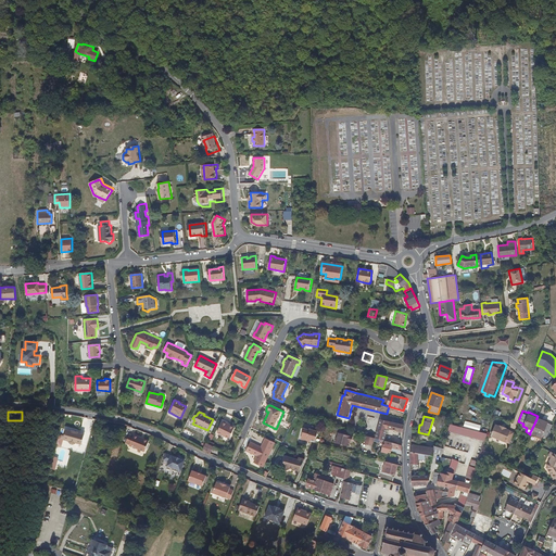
[(546,420),(538,416),(534,424),(530,432),(535,434),(536,432),(546,437),(553,425),(546,421),(546,420)]
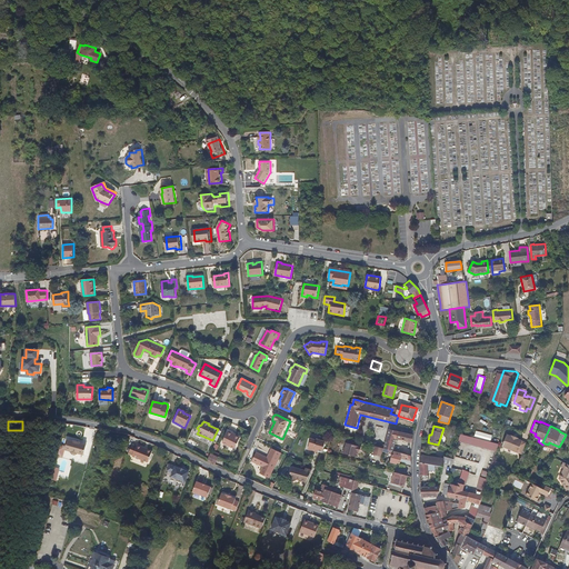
[(412,438),(412,436),(398,431),(389,430),(385,449),(386,449),(389,450),(392,451),(396,438),(411,442),(412,438)]
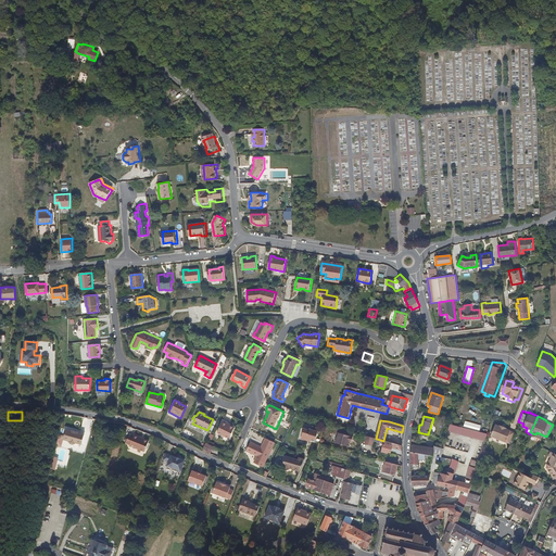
[(226,425),(227,424),(222,421),(216,433),(228,439),(234,428),(226,425)]
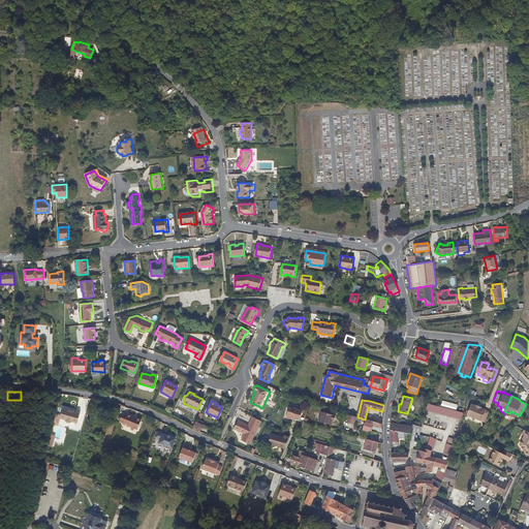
[(446,409),(429,404),(427,411),(432,413),(445,416),(460,421),(461,417),(463,412),(446,409)]
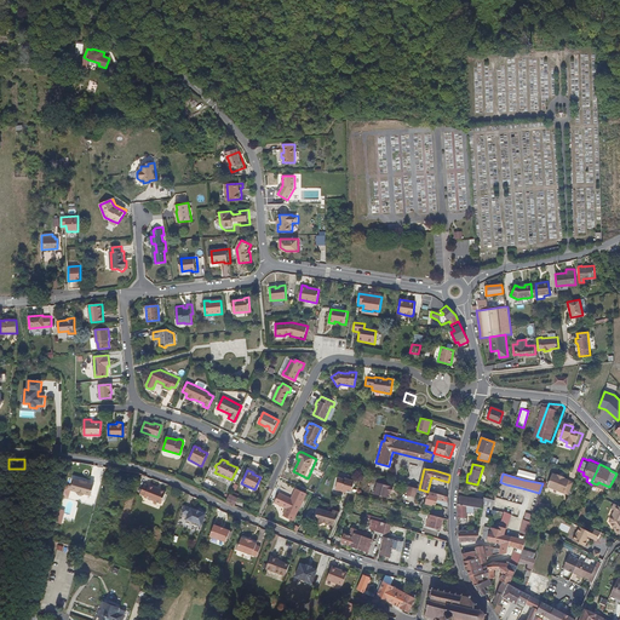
[(567,495),(573,483),(568,482),(568,481),(563,478),(563,477),(557,475),(556,476),(551,474),(546,487),(567,495)]
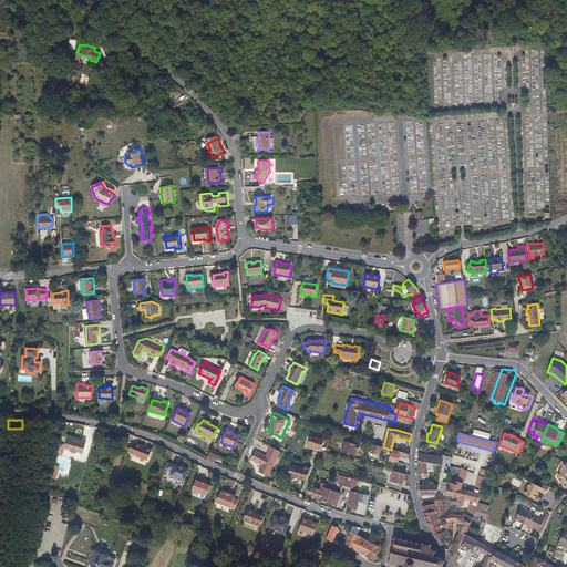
[(341,436),(339,436),(336,451),(349,454),(351,450),(351,446),(353,447),(356,440),(341,436)]
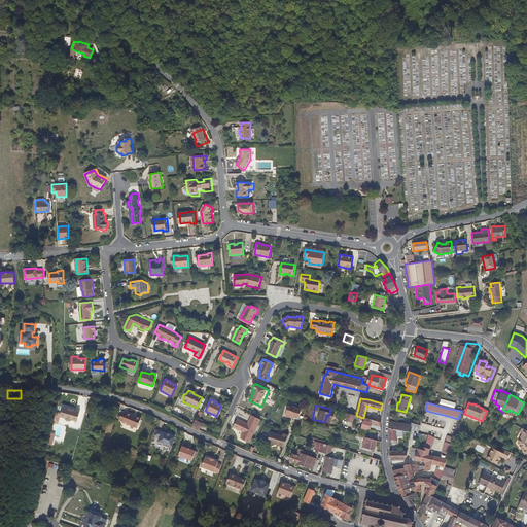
[(68,409),(62,408),(60,416),(65,418),(65,419),(67,421),(69,421),(71,421),(71,420),(76,421),(78,416),(78,412),(73,411),(73,410),(68,409)]
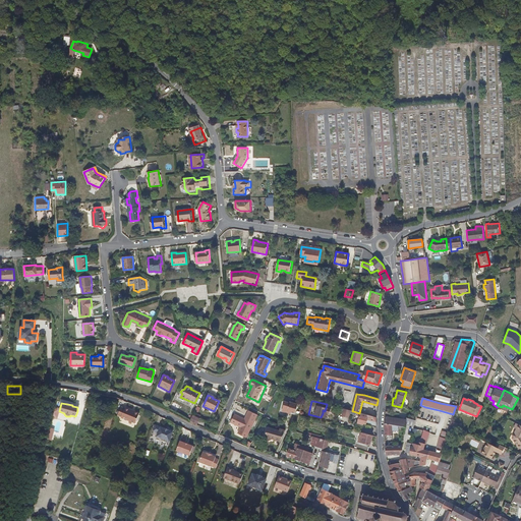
[(288,412),(291,413),(295,414),(297,405),(290,403),(289,404),(284,403),(282,411),(283,413),(287,414),(288,412)]
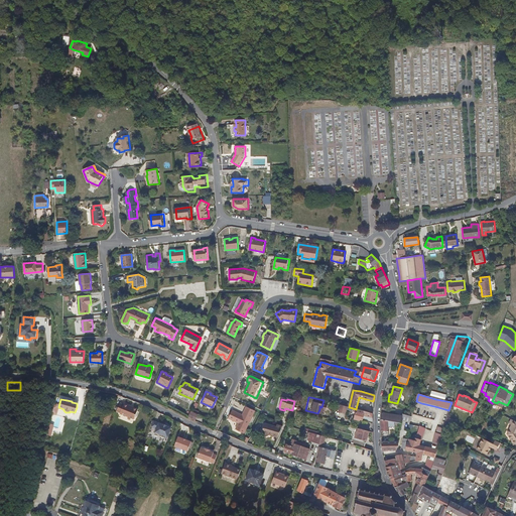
[(134,418),(138,408),(133,406),(133,407),(129,405),(129,404),(124,402),(124,403),(120,402),(117,410),(120,411),(120,412),(134,418)]
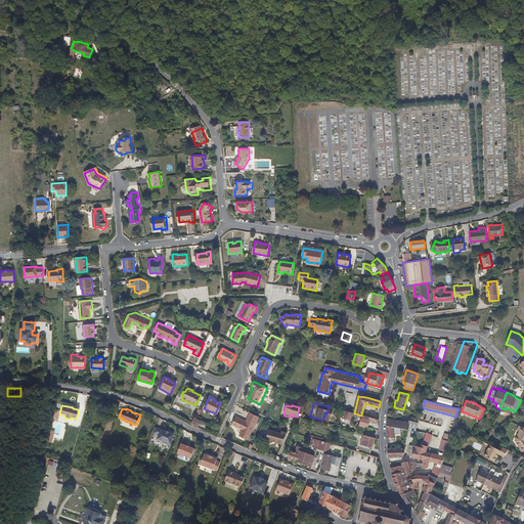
[(347,420),(349,412),(348,411),(342,410),(338,409),(337,413),(341,415),(340,418),(347,420)]
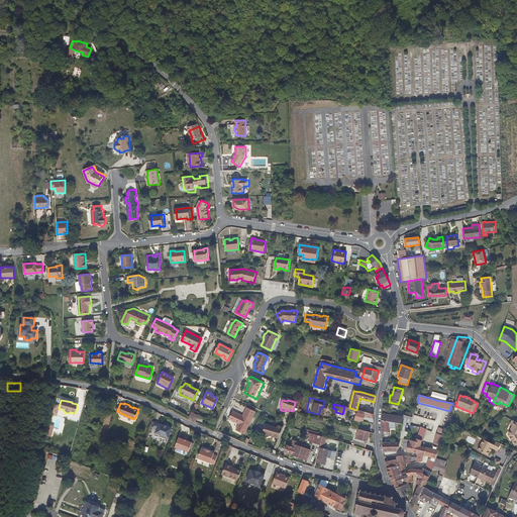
[(243,417),(241,416),(231,411),(227,419),(238,424),(235,431),(243,435),(254,412),(246,408),(243,413),(244,414),(243,417)]
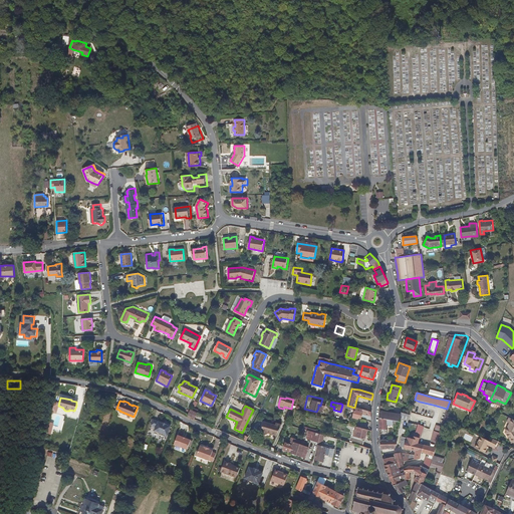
[(370,413),(371,412),(354,408),(351,407),(350,409),(353,410),(351,417),(357,418),(357,417),(360,418),(361,416),(370,419),(370,413)]
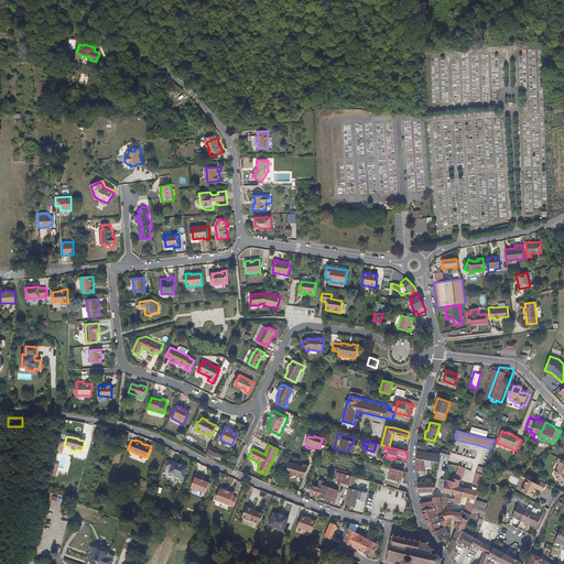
[(431,461),(438,462),(440,457),(441,454),(434,453),(429,451),(418,447),(418,449),(416,458),(431,461)]
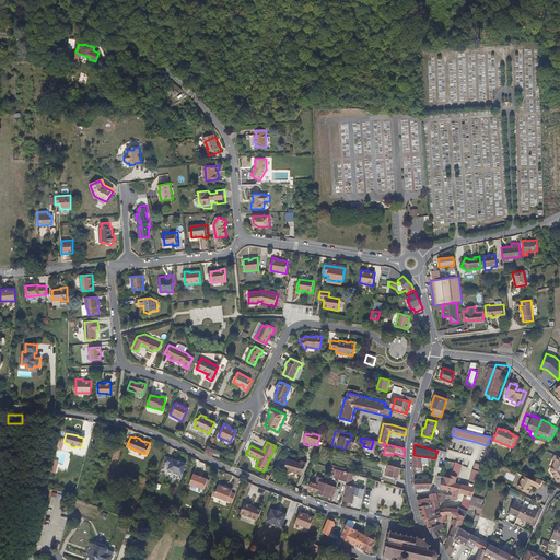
[(214,450),(208,446),(205,452),(212,455),(214,450)]
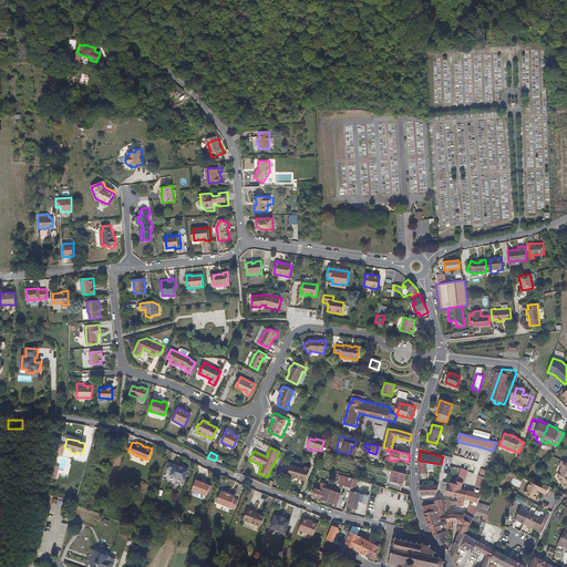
[(419,462),(419,474),(426,474),(426,468),(433,467),(433,463),(419,461),(419,462)]
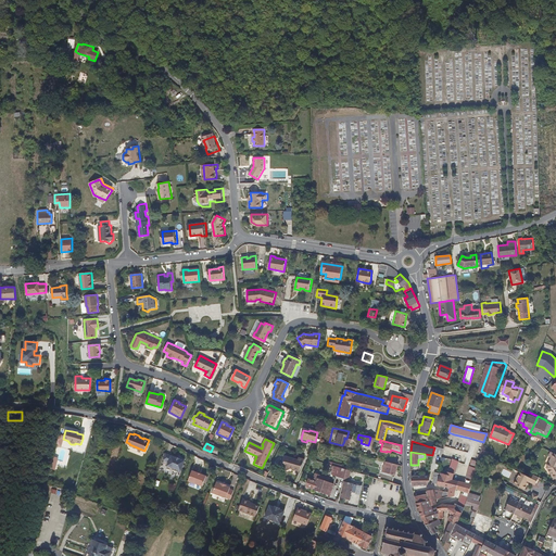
[(554,453),(551,458),(546,467),(554,479),(555,478),(555,454),(554,453)]
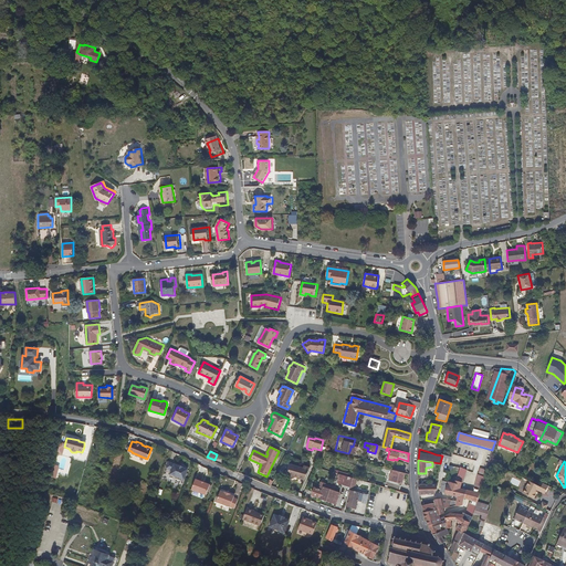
[(294,475),(303,480),(308,468),(303,465),(303,468),(291,462),(286,472),(287,473),(287,474),(287,477),(291,478),(294,478),(294,475)]
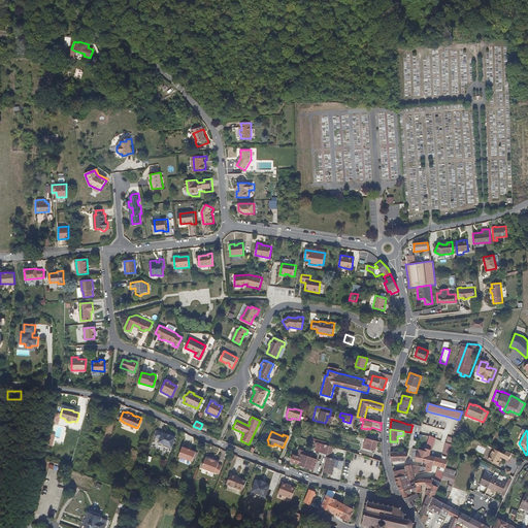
[(171,448),(175,437),(171,435),(167,433),(167,434),(163,432),(159,441),(163,443),(164,447),(168,448),(170,447),(171,448)]
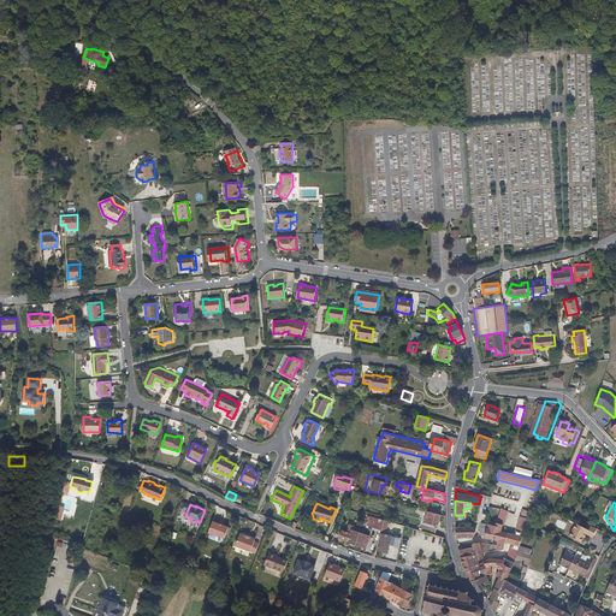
[(505,513),(498,510),(493,522),(501,526),(505,513)]
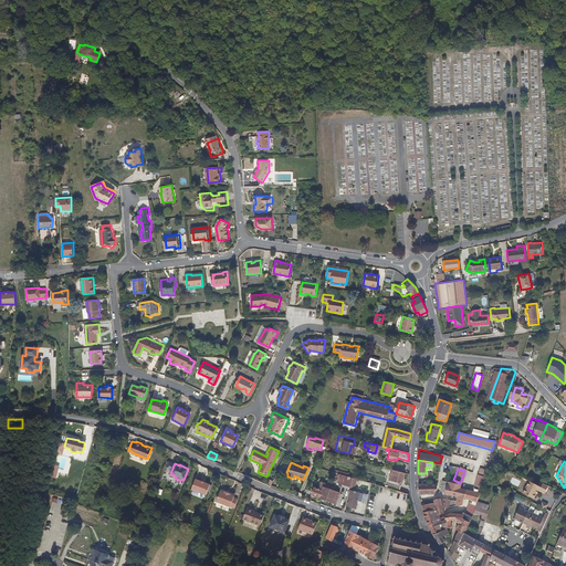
[(401,483),(404,473),(391,470),(389,480),(401,483)]
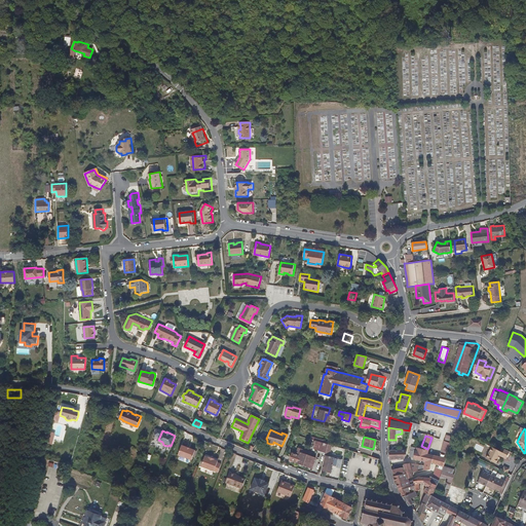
[(311,449),(326,453),(328,445),(317,442),(314,441),(311,449)]
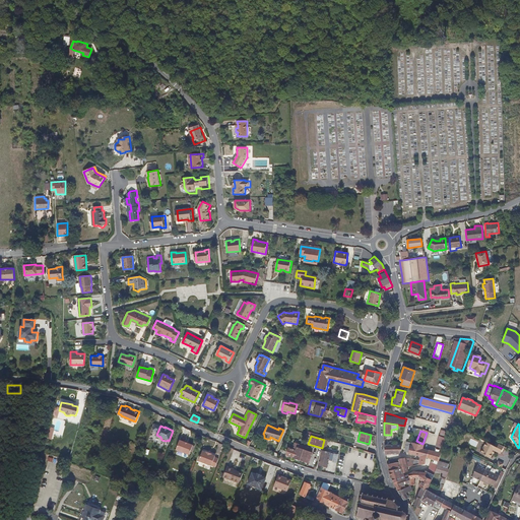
[(443,442),(444,439),(437,436),(432,451),(439,453),(440,452),(443,442)]
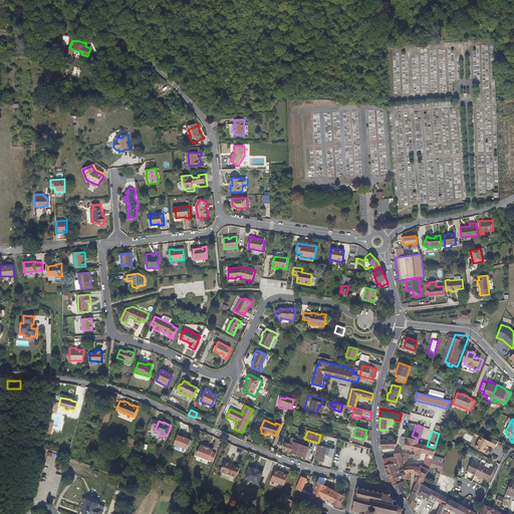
[(188,449),(191,440),(178,435),(175,444),(188,449)]
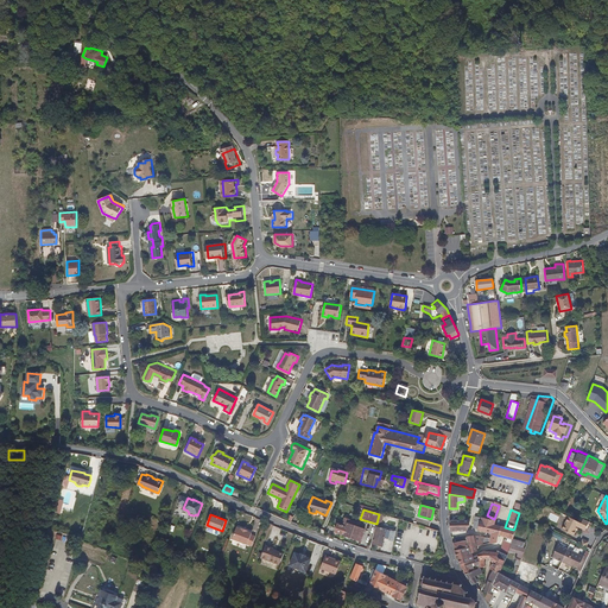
[(483,540),(482,544),(495,542),(496,534),(498,526),(492,525),(494,519),(487,515),(486,515),(485,518),(485,523),(486,532),(491,533),(489,539),(483,538),(483,540)]
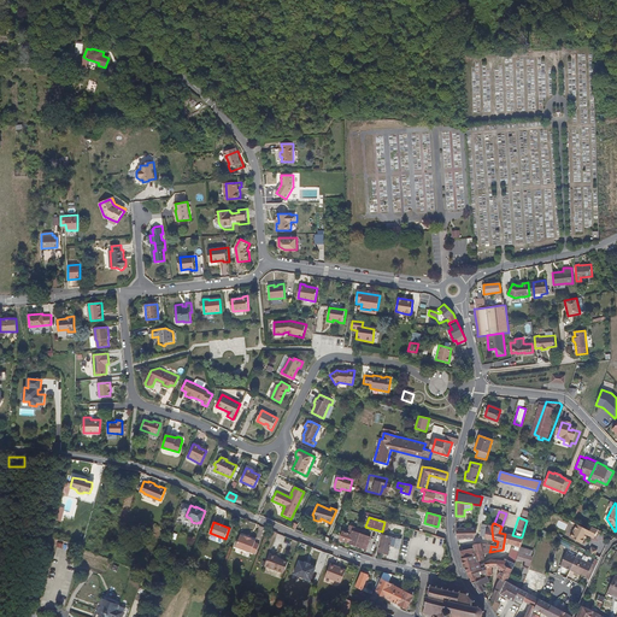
[(582,527),(576,524),(569,538),(581,544),(585,538),(585,539),(587,535),(593,538),(598,529),(587,524),(586,528),(582,527)]
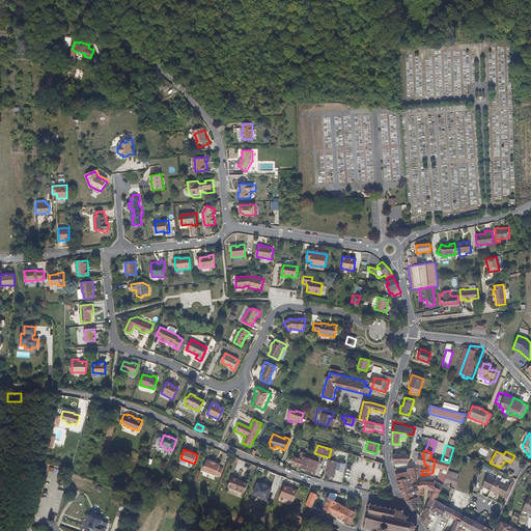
[(291,465),(314,473),(318,463),(308,458),(309,456),(301,453),(299,459),(294,457),(291,465)]
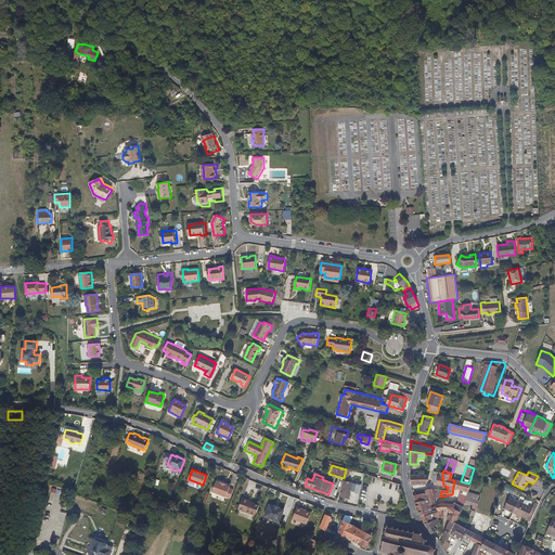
[(410,480),(411,485),(425,483),(425,482),(425,480),(427,480),(427,478),(427,474),(410,475),(410,480)]
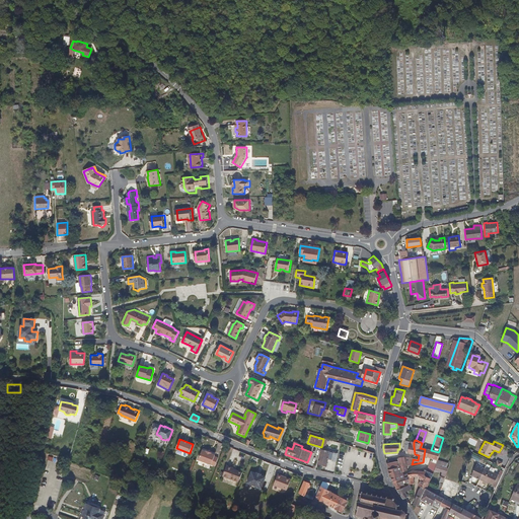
[(437,456),(438,452),(431,450),(425,449),(424,456),(430,457),(436,459),(437,456)]
